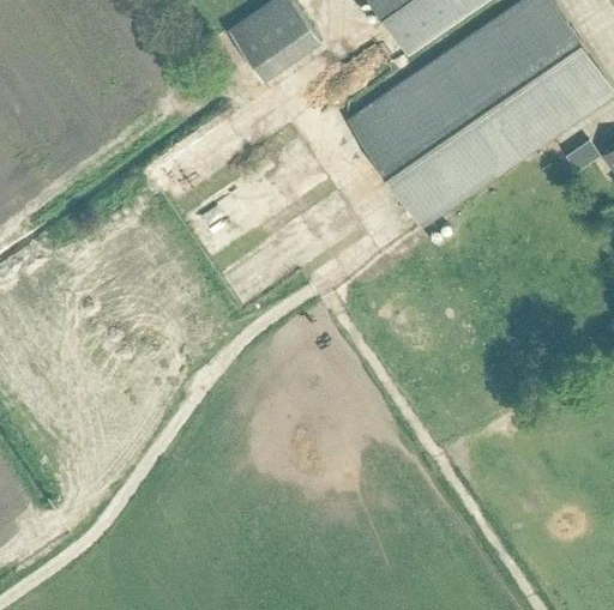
[(270,0),(226,31),(260,82),(319,41),(289,0),(270,0)]
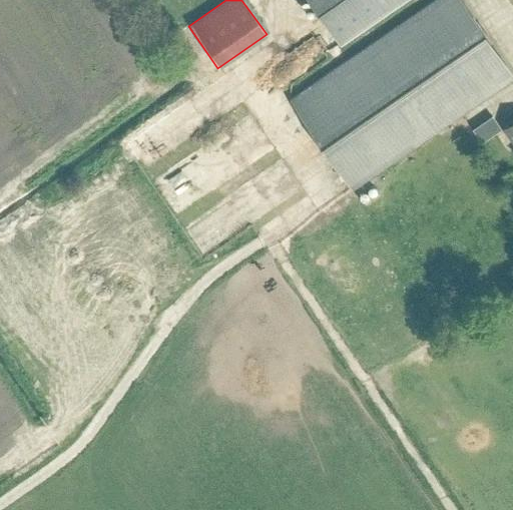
[(406,0),(434,0),(289,100),(351,191),(512,79),(512,76),(460,0),(307,0),(339,46),(406,0)]
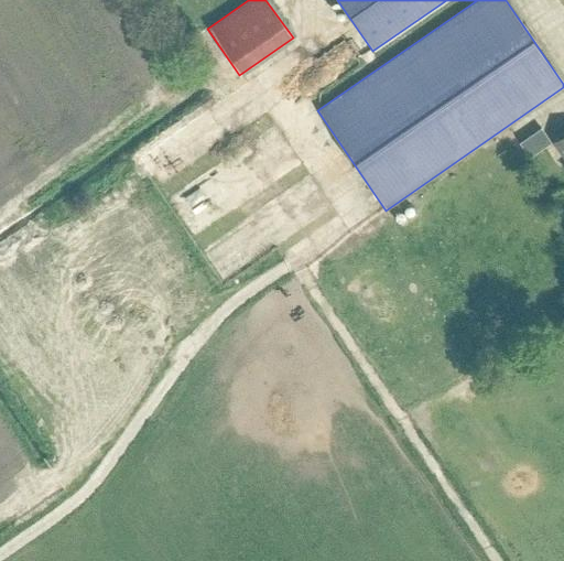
[(324,50),(332,61),(360,39),(353,28),(324,50)]
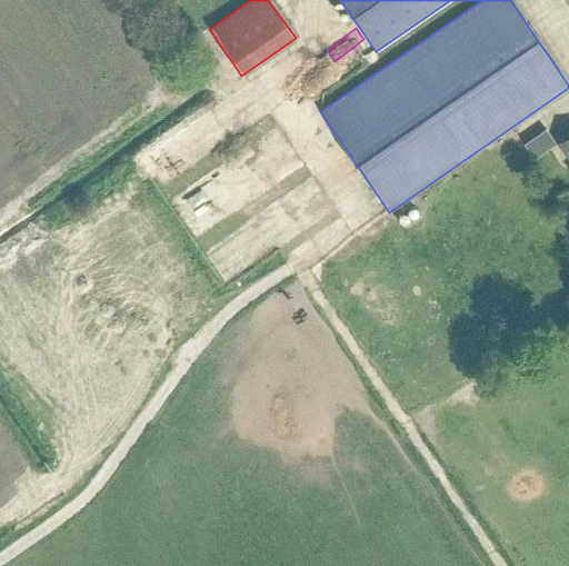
[(568,161),(568,133),(556,142),(568,161)]
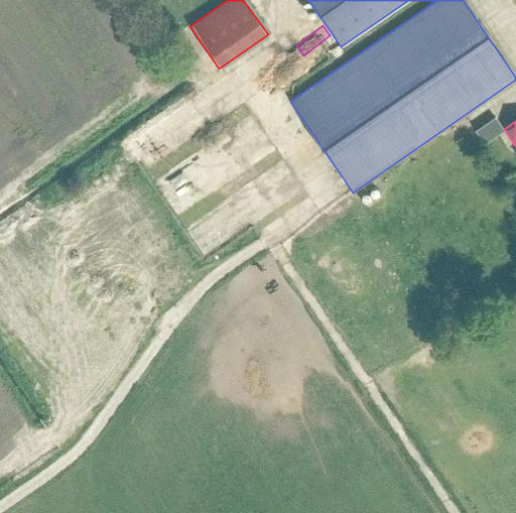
[(171,185),(180,202),(245,161),(228,133),(171,168),(179,180),(171,185)]
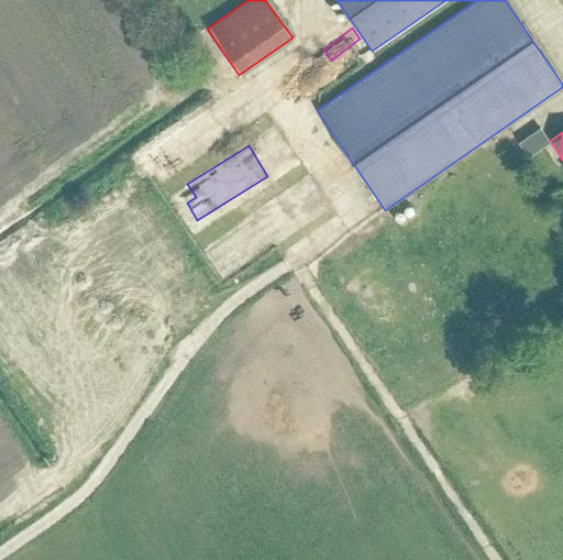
[(231,266),(304,216),(288,194),(216,245),(231,266)]
